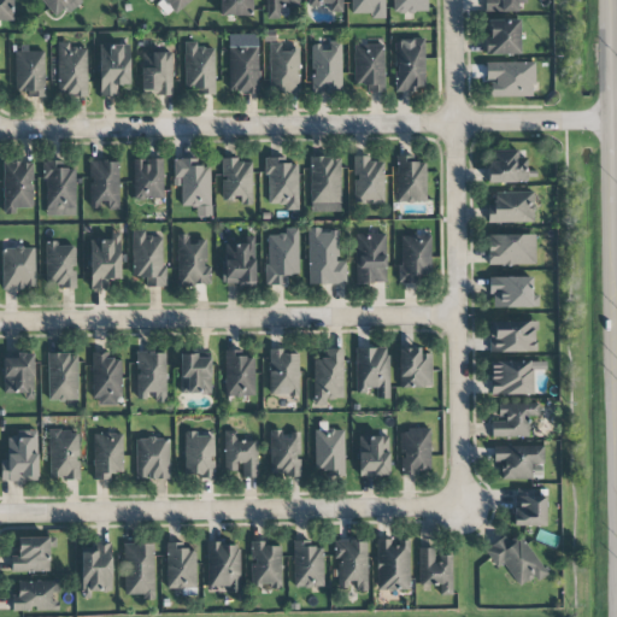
[(0,0),(0,21),(12,21),(12,0),(0,0)]
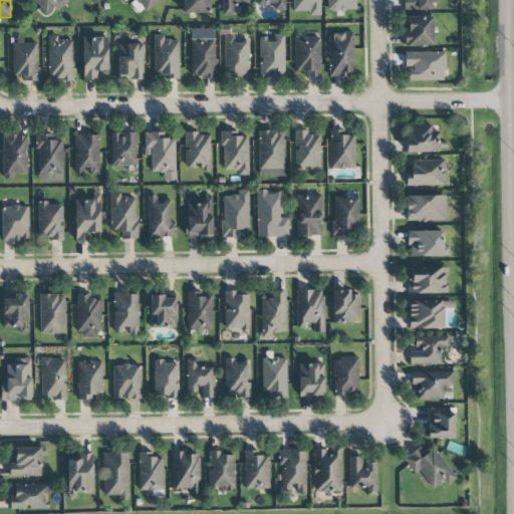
[(32,0),(45,14),(53,7),(57,11),(68,1),(67,0),(32,0)]
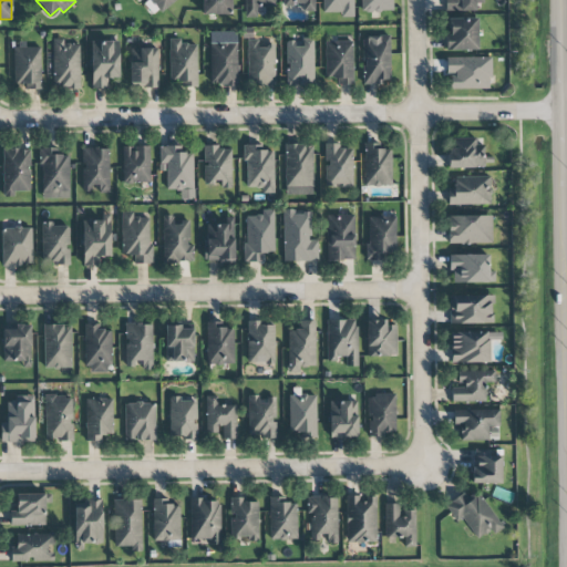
[(148,0),(161,12),(174,0),(148,0)]
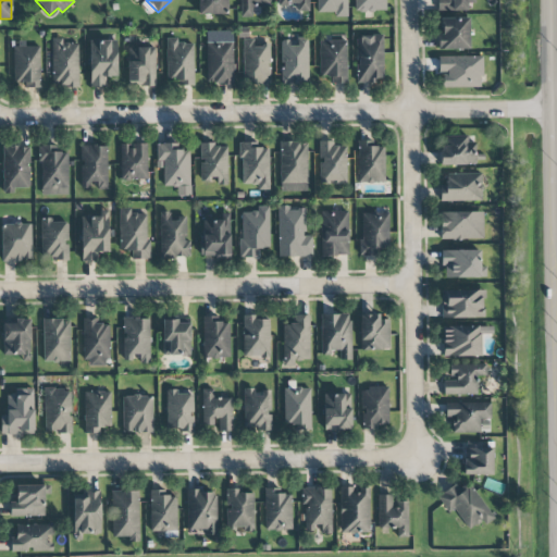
[(197,0),(198,14),(227,14),(226,0),(197,0)]
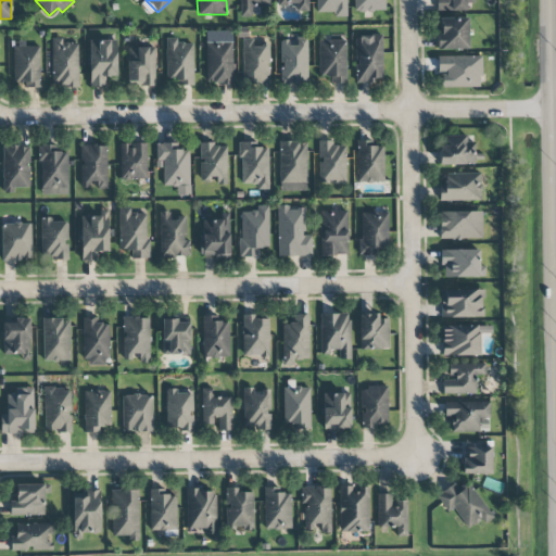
[(269,0),(240,0),(240,16),(252,16),(252,7),(269,7),(269,0)]
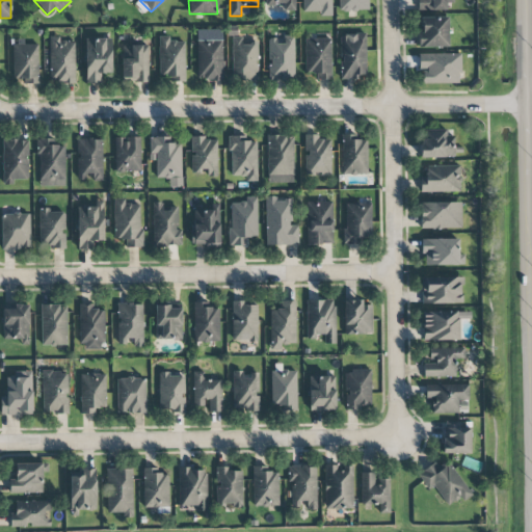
[(293,0),(266,0),(266,3),(284,3),(284,10),(294,10),(293,0)]
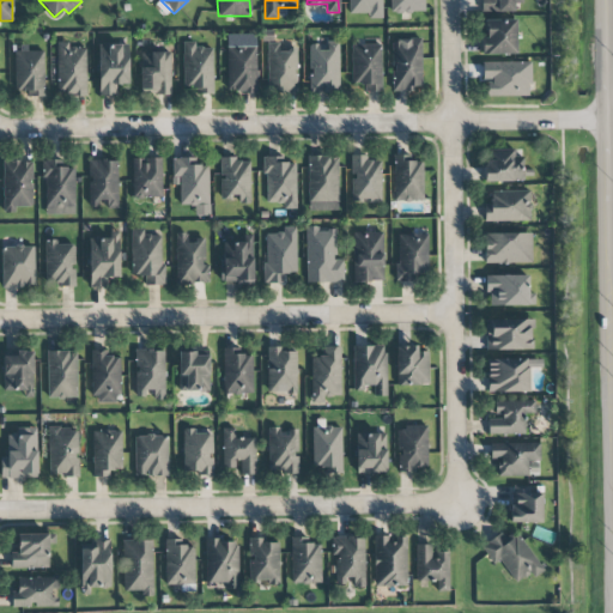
[(349,0),(349,14),(369,13),(369,19),(383,18),(382,0),(349,0)]
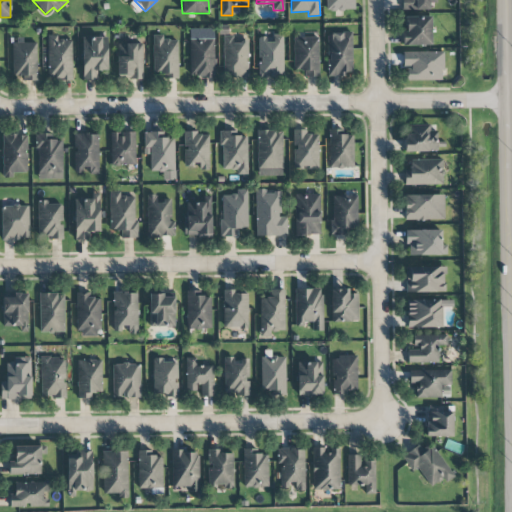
[(326,0),(326,10),(355,9),(354,0),(326,0)]
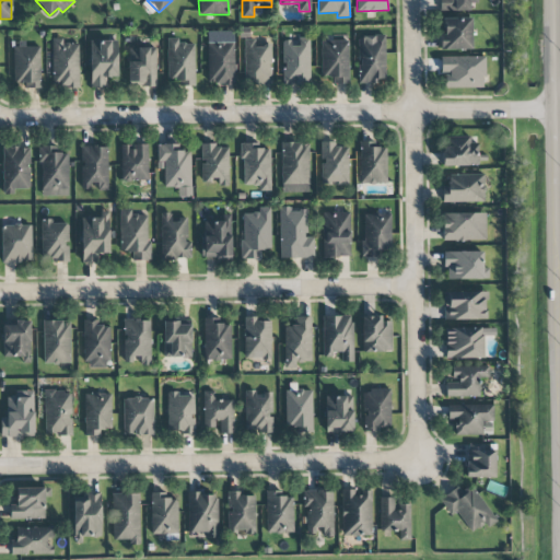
[(476,0),(440,0),(440,10),(469,11),(469,3),(477,3),(476,0)]
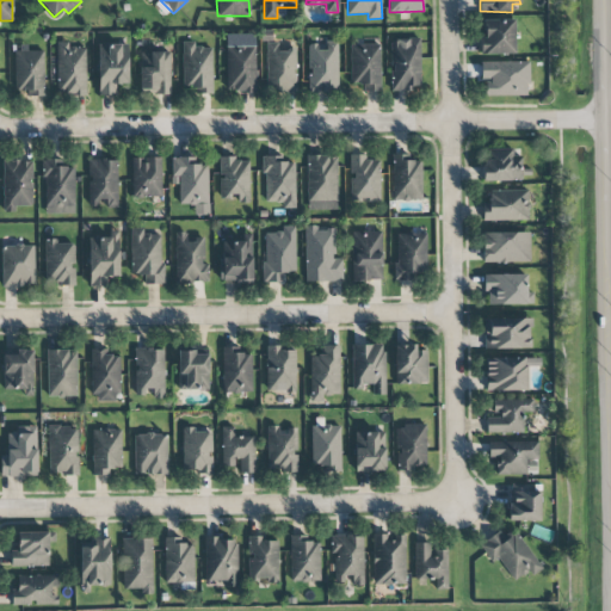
[(480,55),(514,54),(514,19),(483,20),(485,38),(480,38),(480,55)]
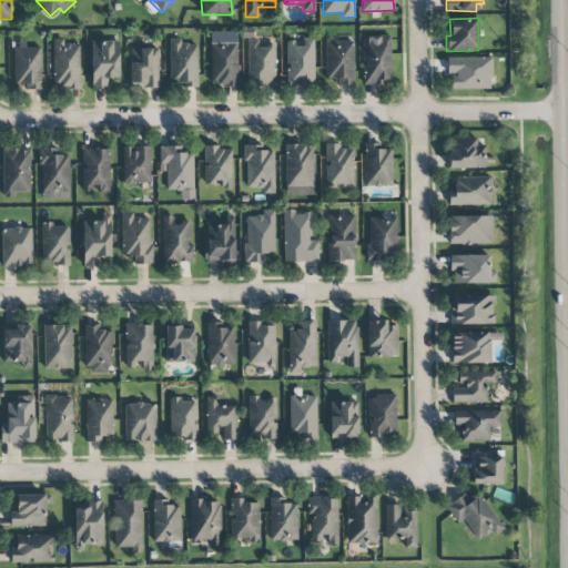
[(237,31),(210,32),(211,87),(239,85),(237,31)]
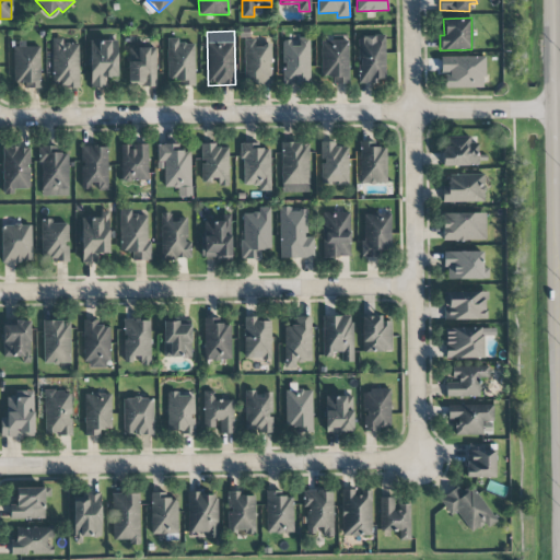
[(385,82),(384,36),(358,36),(358,82),(385,82)]
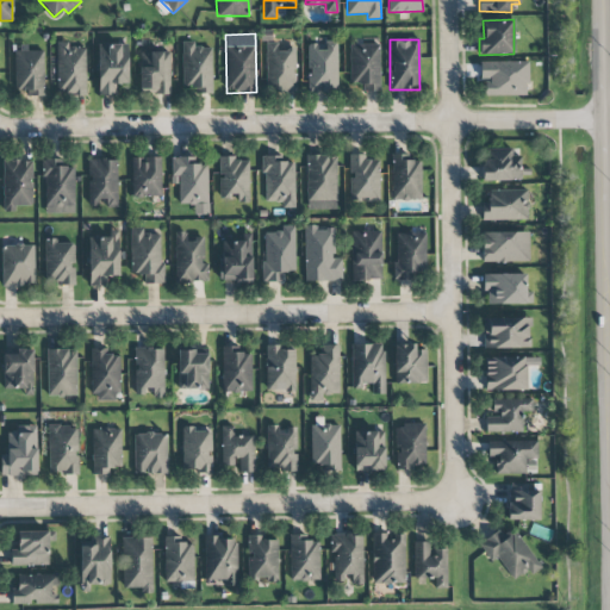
[(337,41),(321,42),(321,44),(307,44),(307,93),(337,93),(337,41)]
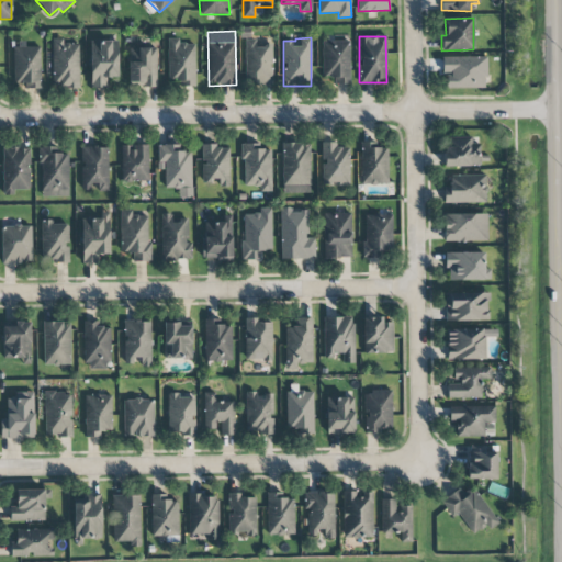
[(79,88),(79,44),(63,44),(63,38),(52,38),(52,88),(79,88)]
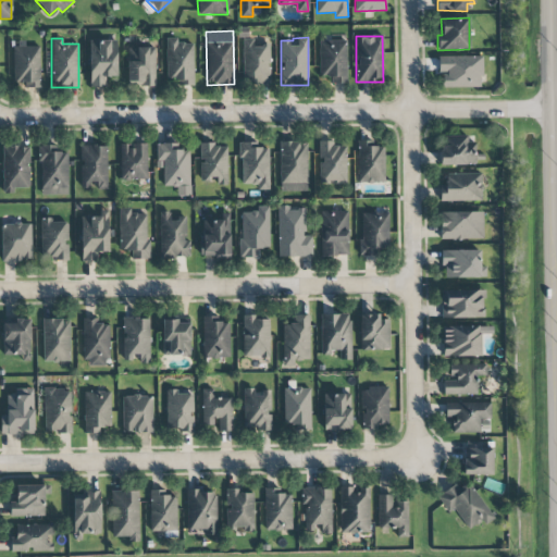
[(193,86),(194,44),(176,44),(176,38),(166,38),(165,79),(175,79),(175,86),(193,86)]
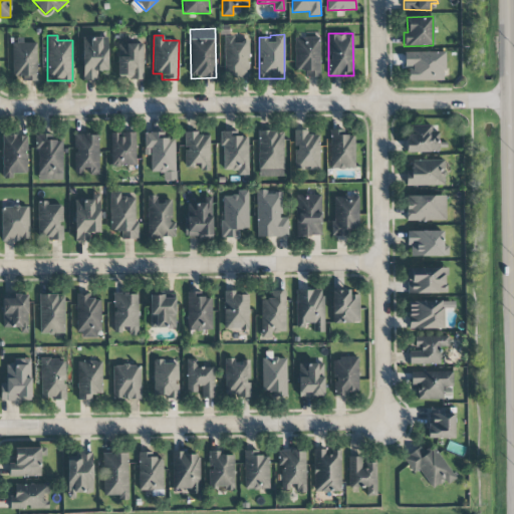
[(224,77),(250,76),(249,42),(234,42),(234,36),(224,36),(224,77)]
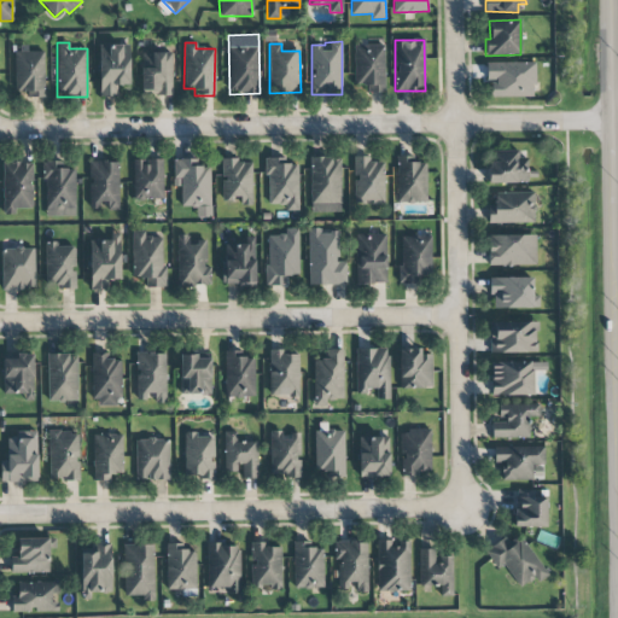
[(384,93),(384,44),(354,44),(354,85),(369,85),(369,93),(384,93)]
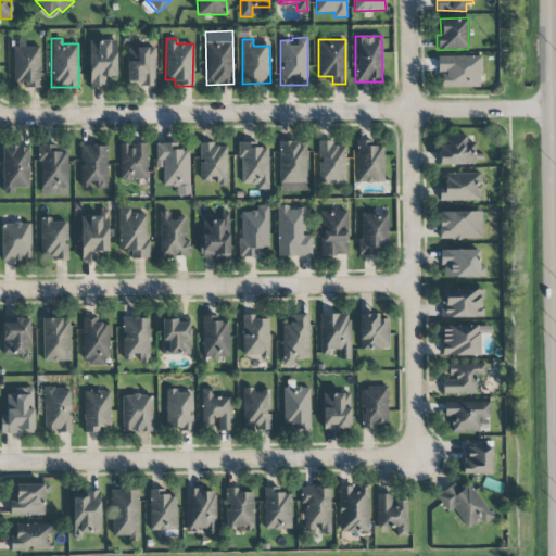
[(116,40),(88,40),(90,87),(105,86),(105,77),(117,77),(116,40)]
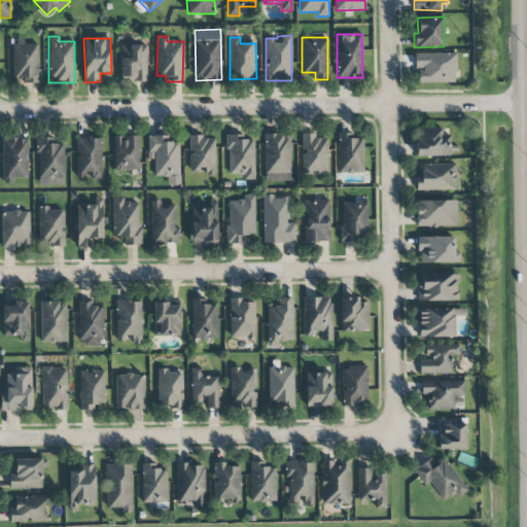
[(38,81),(37,43),(11,44),(12,82),(38,81)]
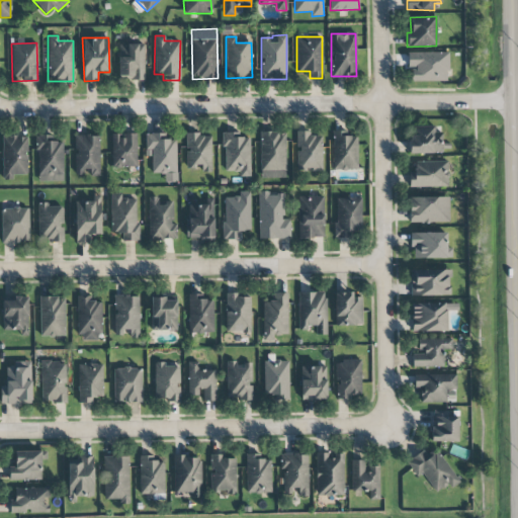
[(119,80),(145,79),(144,44),(118,45),(119,80)]
